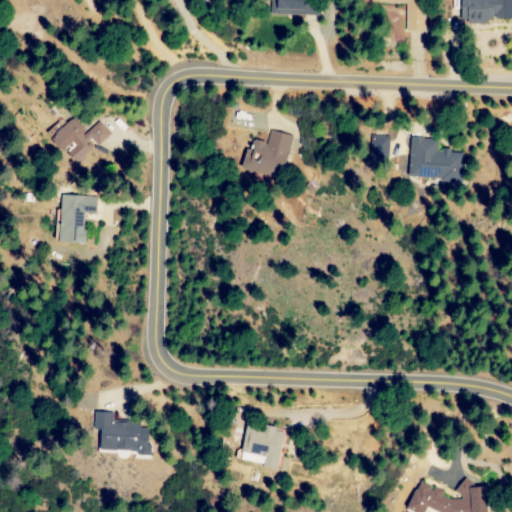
[(317,15),(318,1),(301,0),(300,0),(268,0),(269,13),(317,15)]
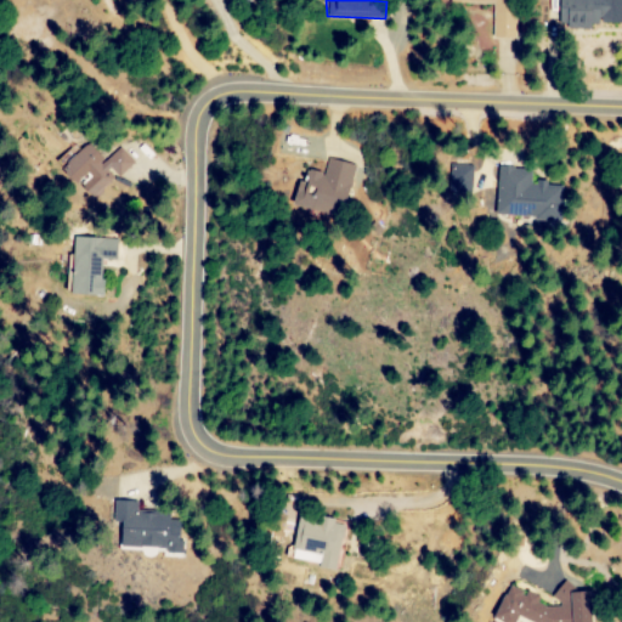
[(447,0),(447,3),(491,3),(490,37),(513,37),(513,0),(447,0)]
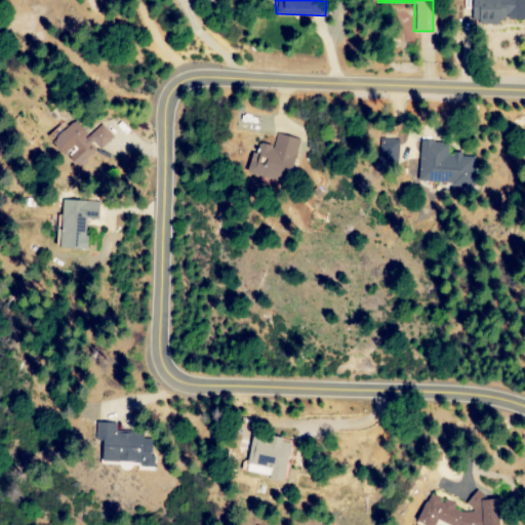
[(523,19),(523,0),(469,0),(470,18),(486,18),(486,19),(523,19)]
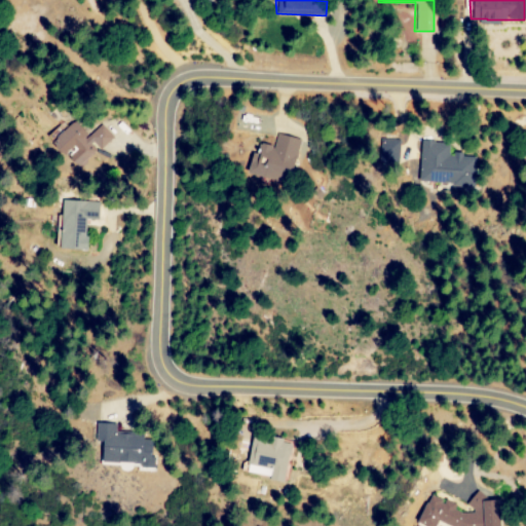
[(100,123),(85,136),(73,120),(48,142),(62,156),(65,153),(76,166),(110,136),(100,123)]
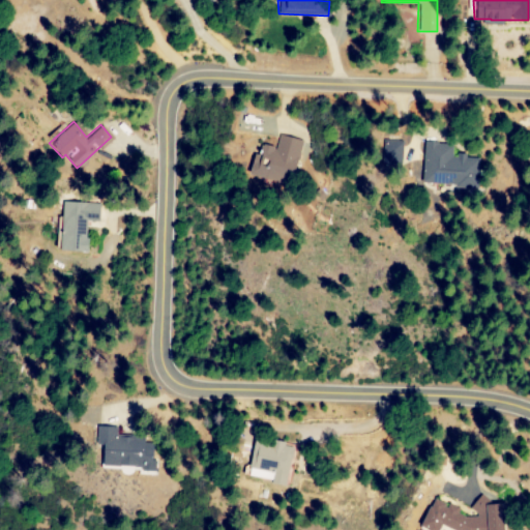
[(299,140),(278,134),(274,147),(261,144),(258,154),(252,153),(246,174),(287,184),(299,140)]
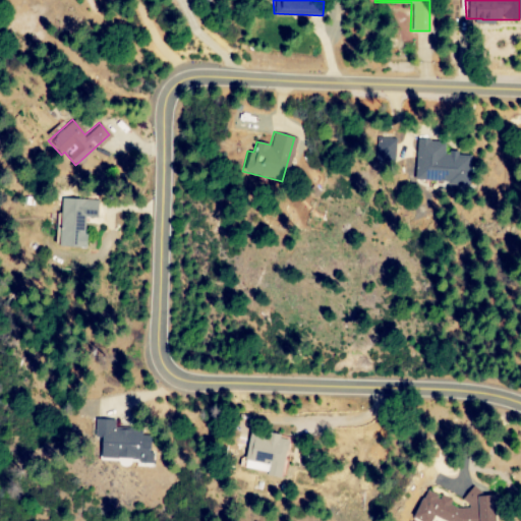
[(394,137),(377,136),(375,159),(394,160),(394,137)]
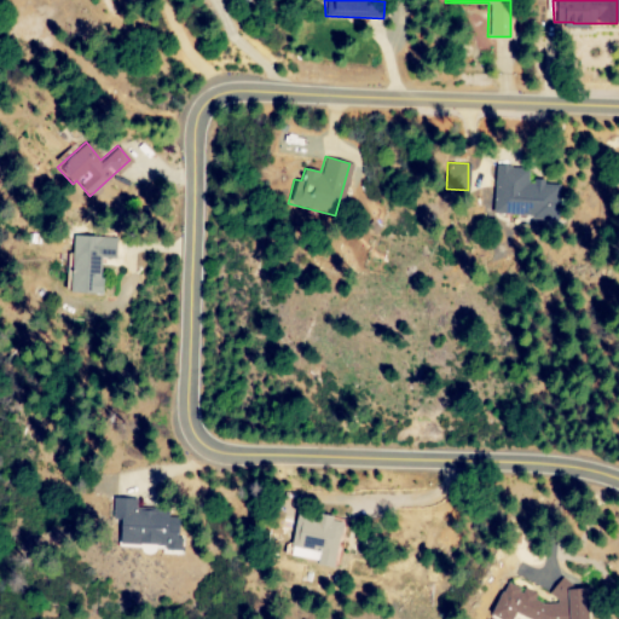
[(556,181),(527,180),(527,166),(493,165),(491,214),(555,217),(556,181)]
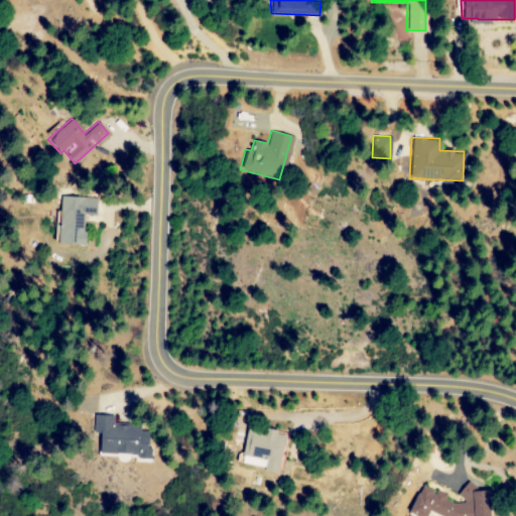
[(82,244),(83,215),(94,215),(95,197),(57,196),(56,243),(82,244)]
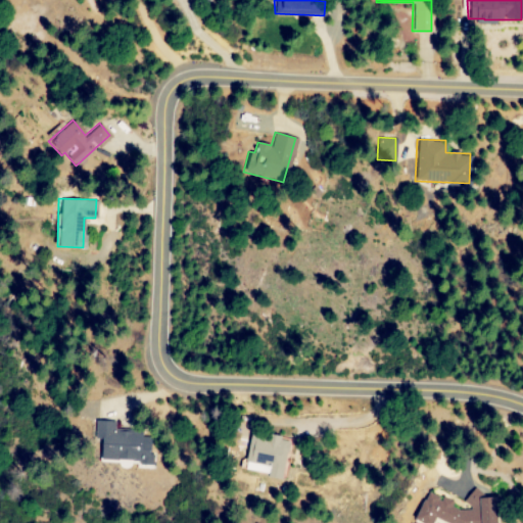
[(95,459),(136,460),(136,467),(152,468),(152,454),(148,454),(148,436),(140,436),(141,430),(112,429),(113,421),(96,420),(95,459)]
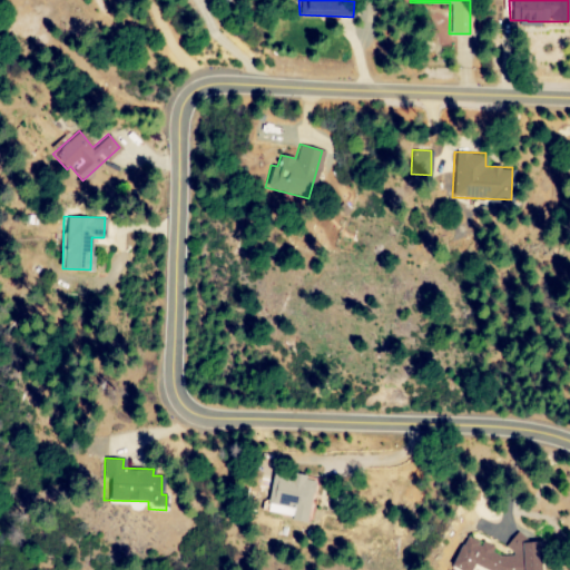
[(313,480),(269,472),(263,512),(306,519),(313,480)]
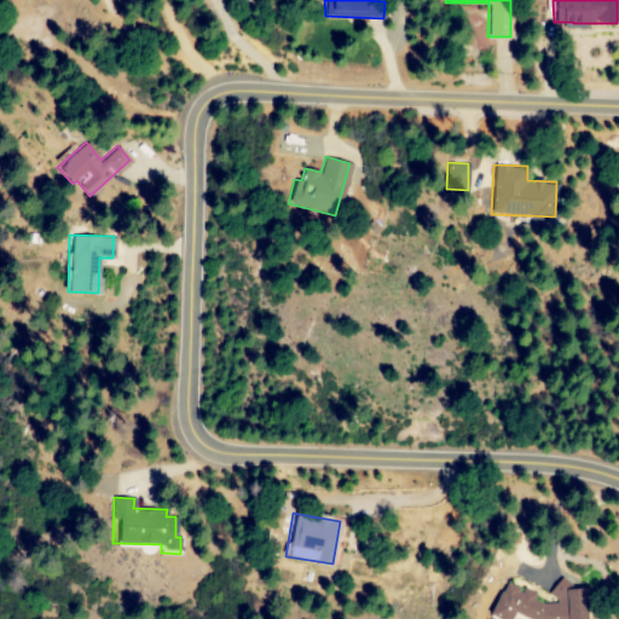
[(504,582),(487,614),(496,618),(509,618),(513,614),(520,614),(528,618),(585,618),(584,588),(578,588),(557,577),(548,595),(561,601),(534,603),(534,594),(522,588),(516,588),(504,582)]
